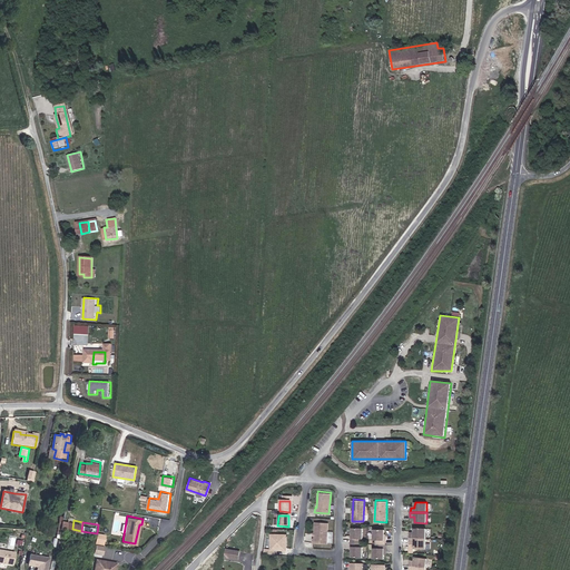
[(326,544),(327,523),(314,522),(313,538),(312,538),(312,543),(326,544)]
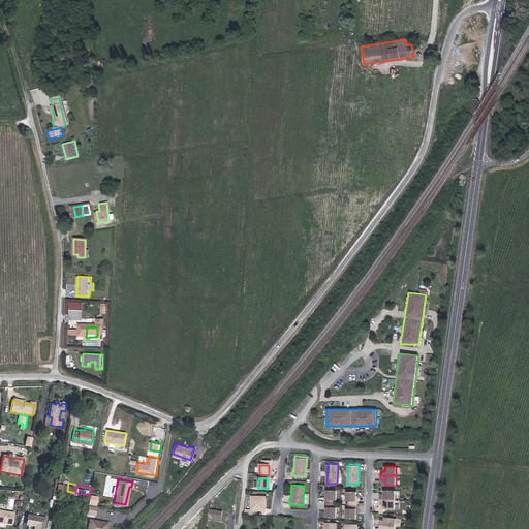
[(337,499),(337,490),(328,489),(328,493),(327,499),(334,499),(337,499)]
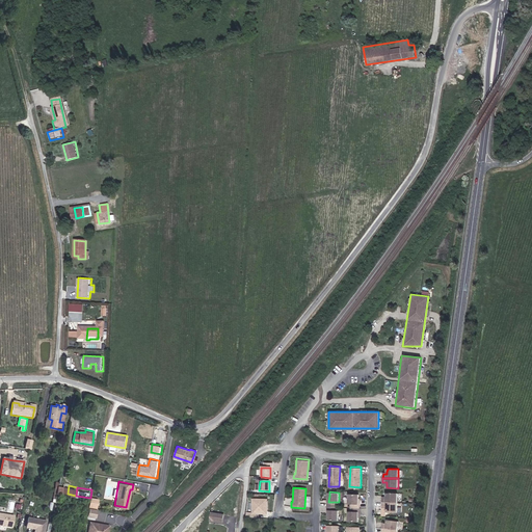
[(397,503),(397,494),(387,493),(387,497),(387,499),(382,499),(382,503),(397,503)]
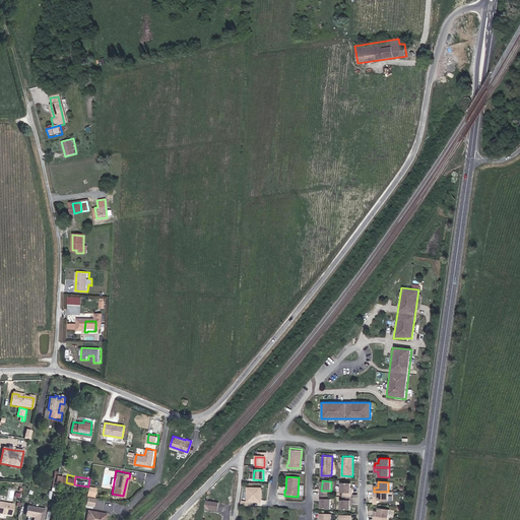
[(350,493),(350,482),(341,482),(341,492),(343,492),(350,493)]
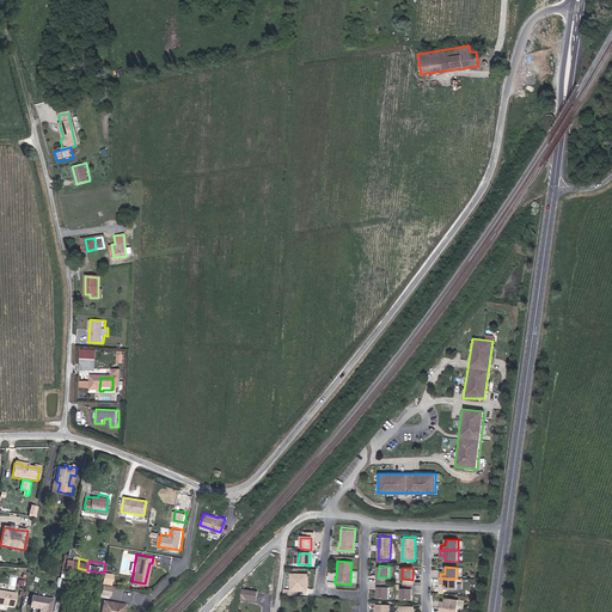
[(386,582),(386,577),(378,577),(379,570),(378,570),(377,582),(386,582)]
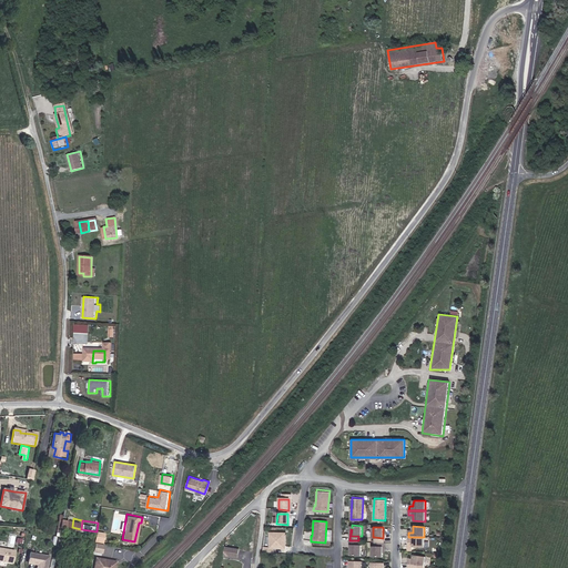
[(104,553),(107,531),(98,530),(95,553),(104,553)]
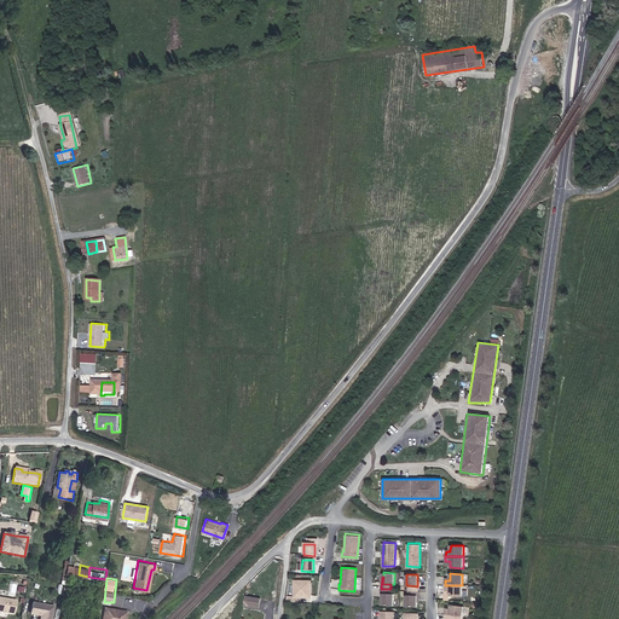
[(312,597),(312,583),(310,582),(295,580),(294,599),(299,599),(301,596),(305,596),(306,599),(310,599),(312,597)]
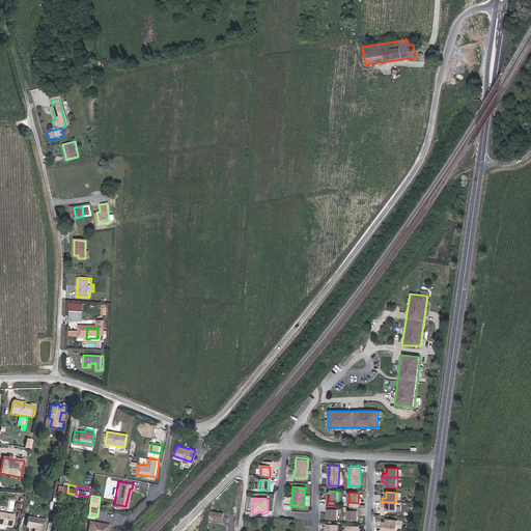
[(396,511),(396,502),(382,502),(382,505),(386,505),(386,507),(385,511),(396,511)]
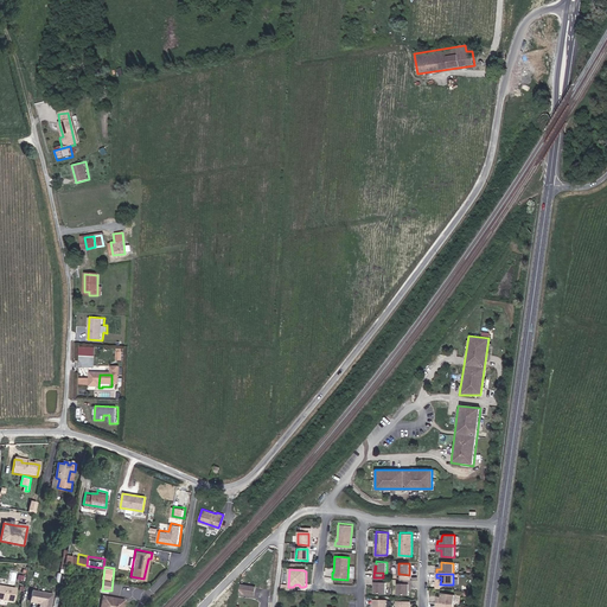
[(383,581),(383,577),(374,577),(374,588),(375,588),(375,581),(383,581)]
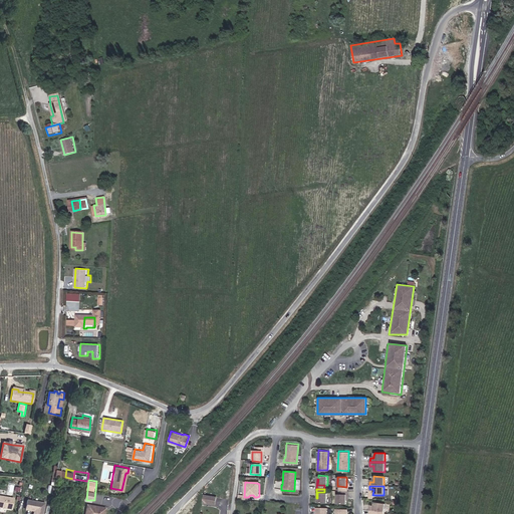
[(326,502),(327,492),(324,492),(317,492),(317,498),(317,502),(326,502)]
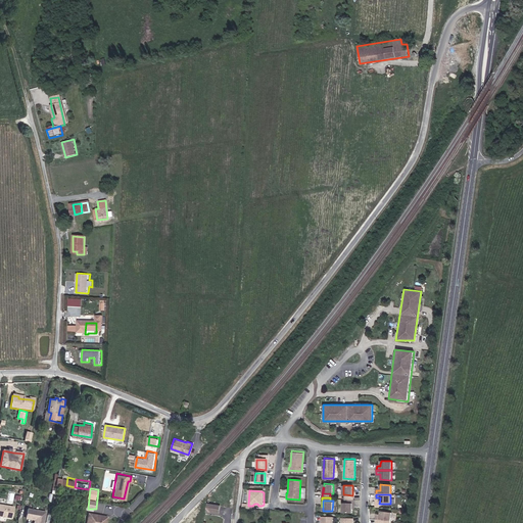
[(352,512),(352,503),(345,503),(342,503),(342,512),(352,512)]
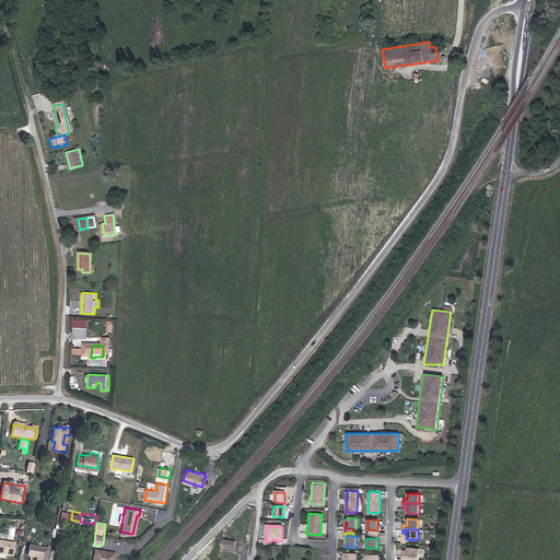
[(0,555),(12,558),(14,546),(0,543),(0,555)]
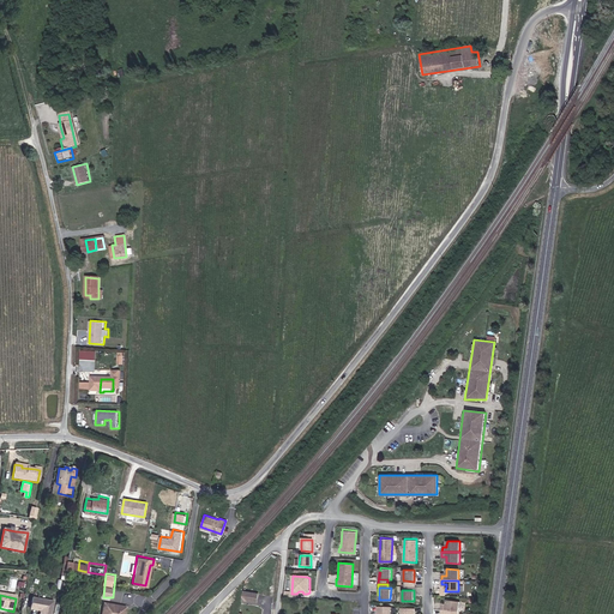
[(254,606),(257,597),(241,595),(240,603),(245,603),(254,606)]
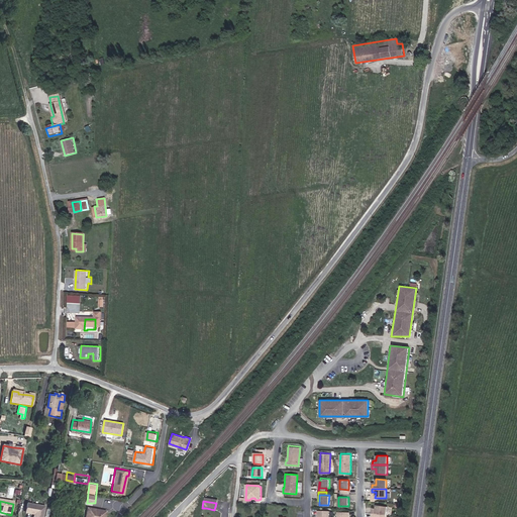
[(102,516),(104,512),(99,511),(99,509),(86,505),(83,514),(90,516),(89,516),(102,516)]
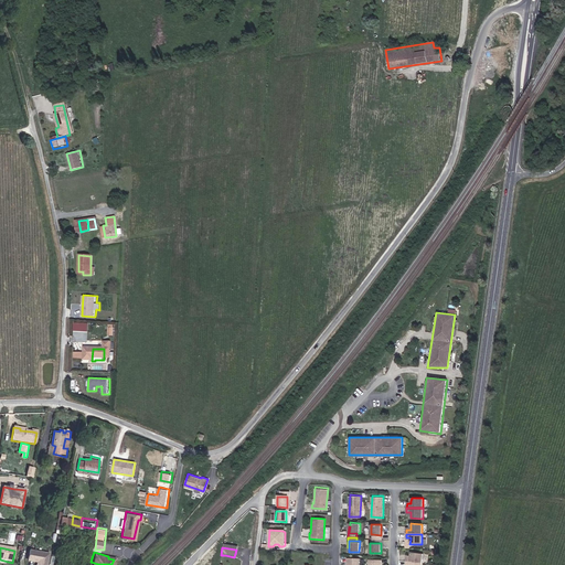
[(48,564),(50,556),(30,553),(28,563),(33,564),(35,563),(38,563),(38,564),(36,564),(48,564)]
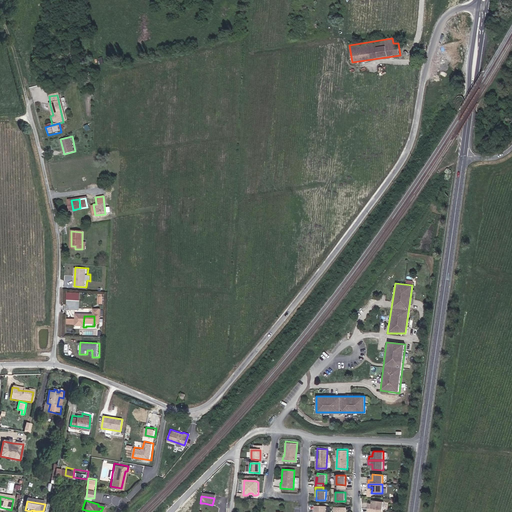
[(382,511),(383,502),(373,501),(372,504),(372,506),(368,505),(368,509),(382,511)]
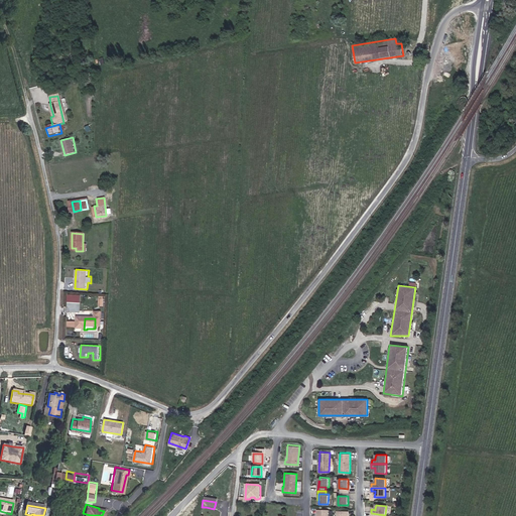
All buildings are outlined.
